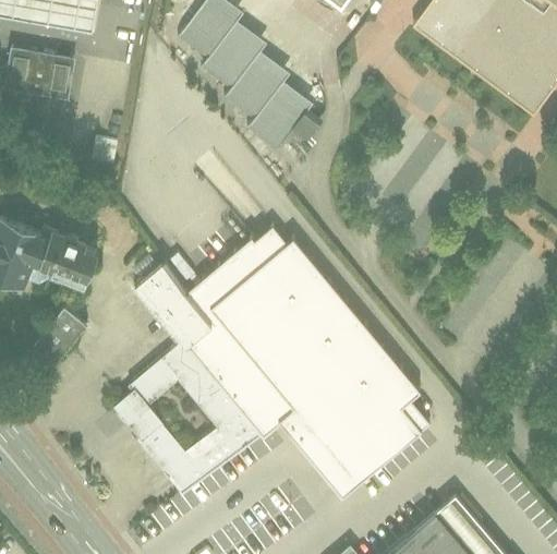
[(0,14),(88,32),(94,0),(0,0),(0,14)]
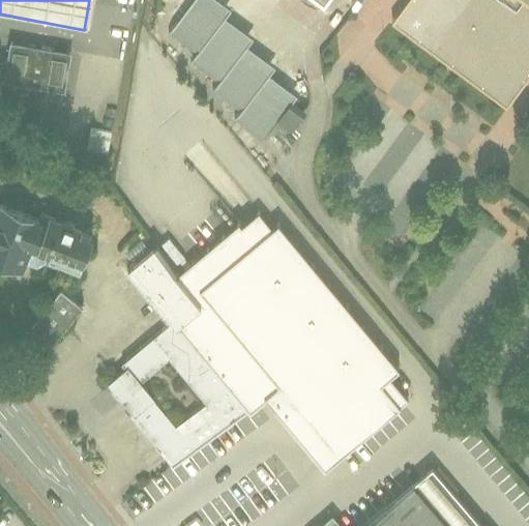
[(217,0),(193,0),(167,35),(195,55),(187,64),(217,85),(210,94),(237,114),(232,120),(261,141),(294,95),(266,76),(272,67),(244,47),(251,38),(222,17),(228,7),(217,0)]
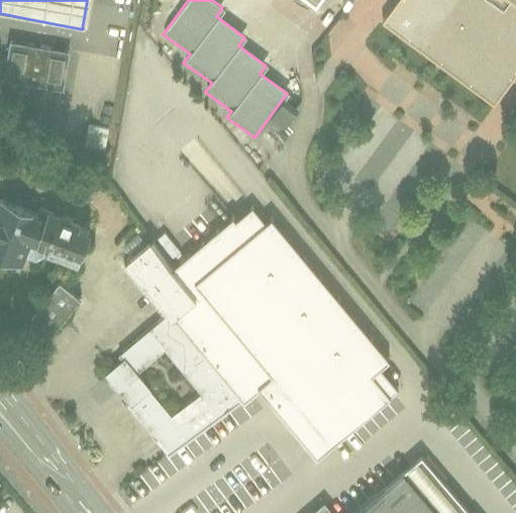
[(515,0),(314,0),(316,1),(317,0),(398,0),(383,21),(494,105),(515,75),(515,0)]
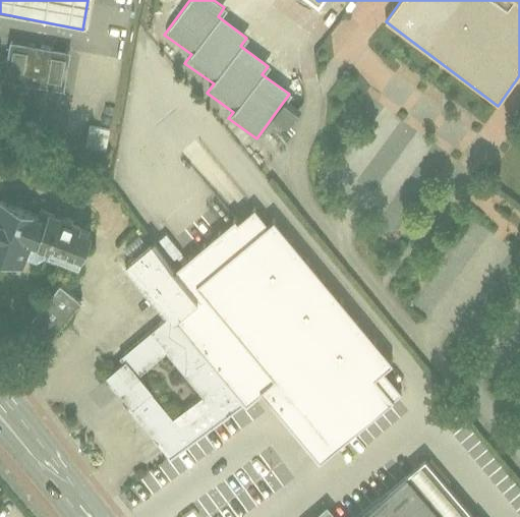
[(62,95),(69,57),(9,45),(2,82),(62,95)]
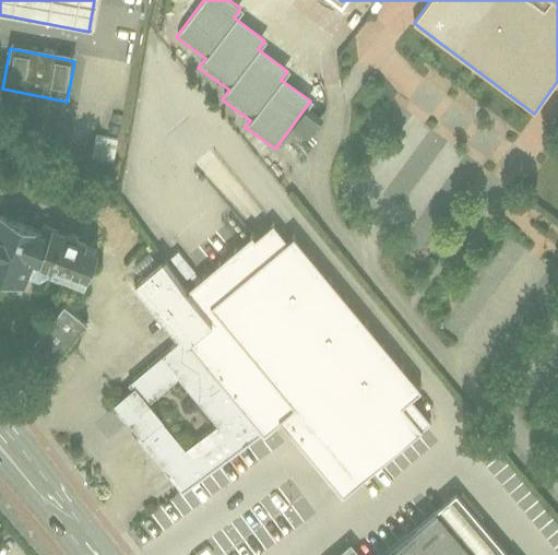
[(93,139),(88,162),(113,166),(117,143),(93,139)]
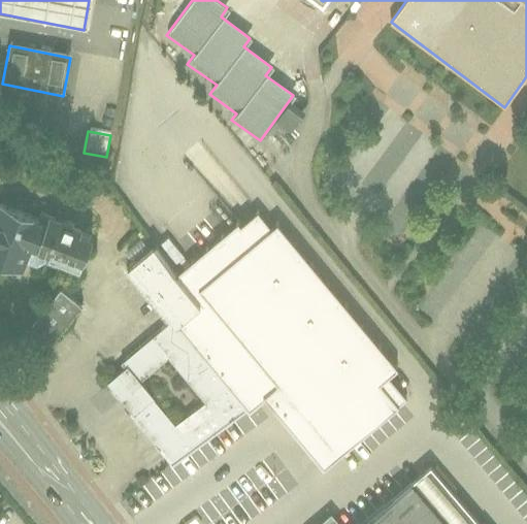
[(0,260),(18,268),(27,247),(73,265),(87,234),(39,215),(36,221),(0,205),(0,260)]
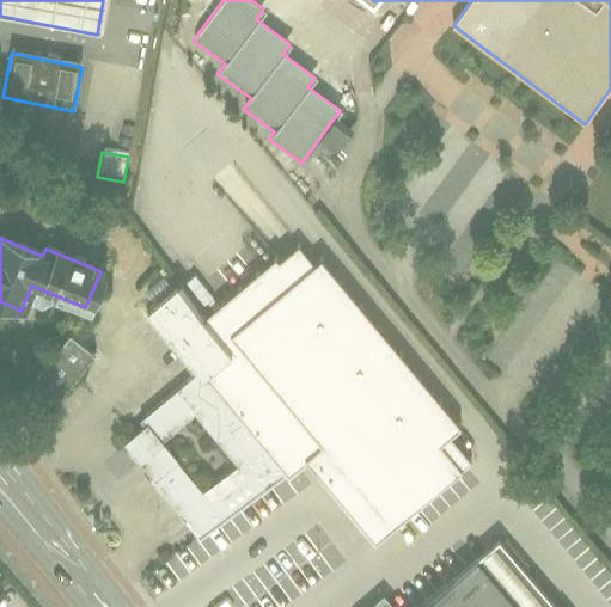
[(309,464),(374,545),(471,465),(450,439),(460,429),(322,262),(313,268),(305,257),(299,250),(279,267),(275,262),(203,323),(178,287),(148,312),(199,375),(286,478),(288,480),(309,464)]
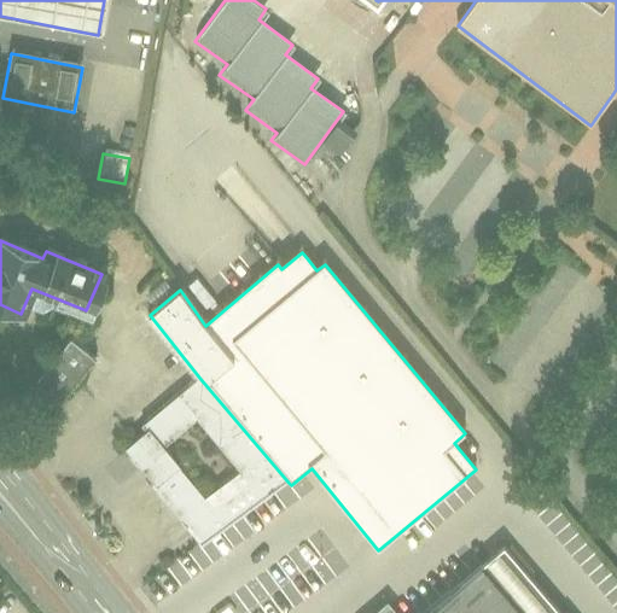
[(45,408),(89,358),(68,339),(23,389),(45,408)]
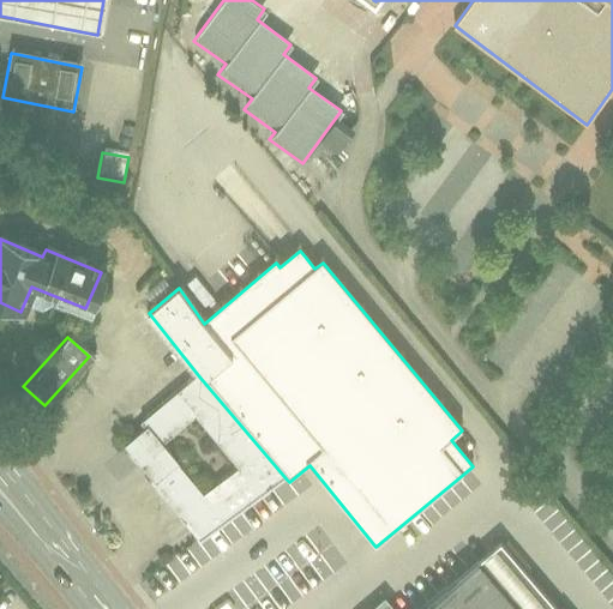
[(137,466),(140,463),(155,481),(151,484),(200,543),(287,480),(199,377),(140,426),(146,432),(127,448),(133,454),(130,458),(137,466)]
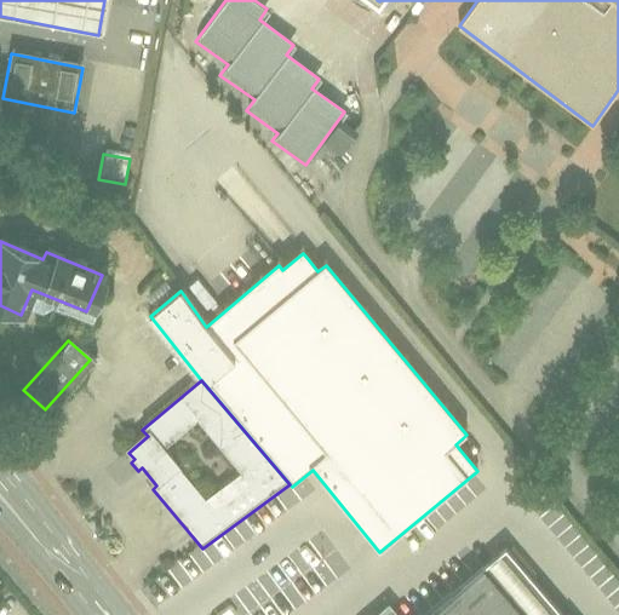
[(560,614),(502,547),(425,614),(397,614),(388,603),(373,614),(560,614)]
